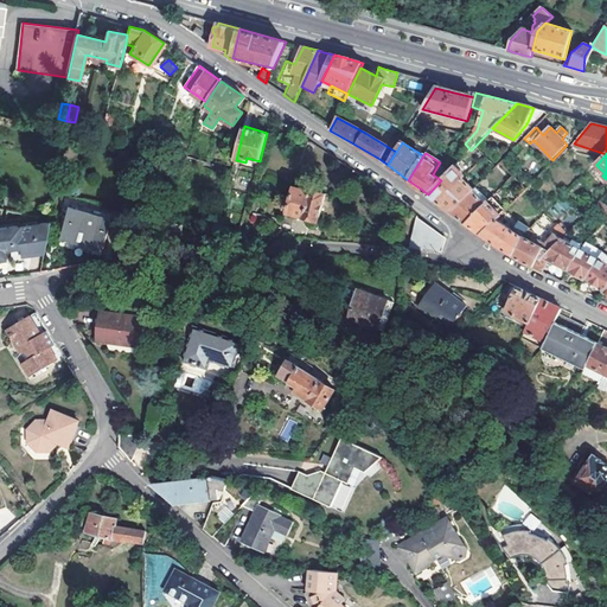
[(499,164),(512,177),(518,172),(504,159),(499,164)]
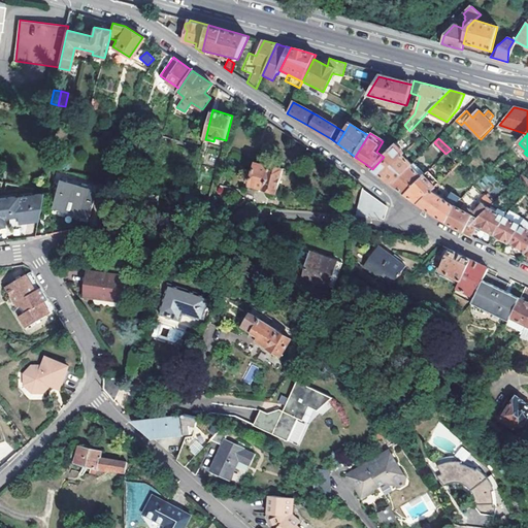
[(382,176),(403,156),(405,153),(396,144),(384,157),(372,169),(380,174),(382,176)]
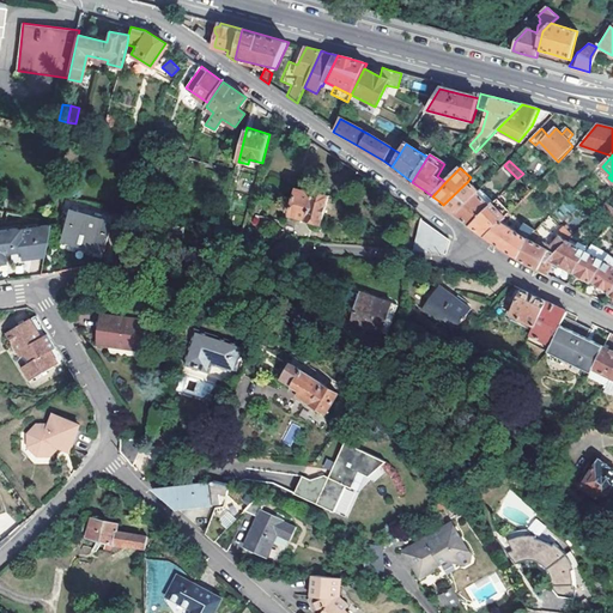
[(517,178),(514,182),(520,188),(523,183),(517,178)]
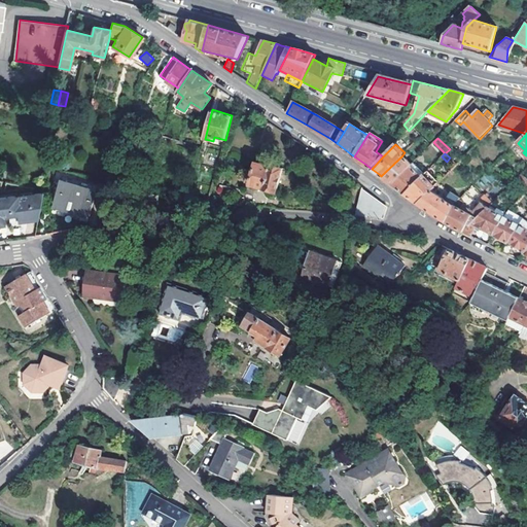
[(392,183),(412,164),(402,155),(381,176),(388,181),(392,183)]
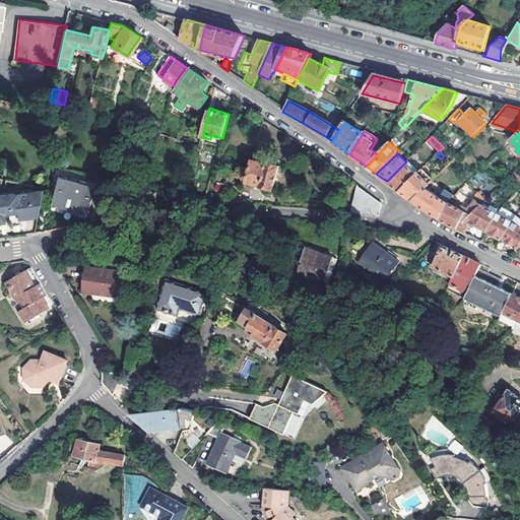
[(248,183),(272,190),(278,167),(267,164),(267,165),(254,160),(248,183)]
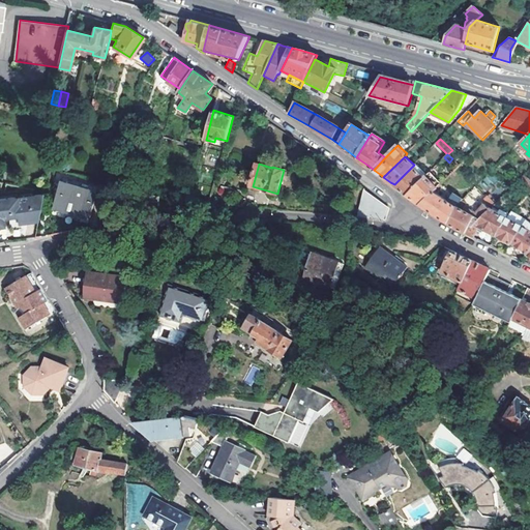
[(407,195),(425,176),(427,175),(416,164),(414,165),(394,184),(404,192),(407,195)]
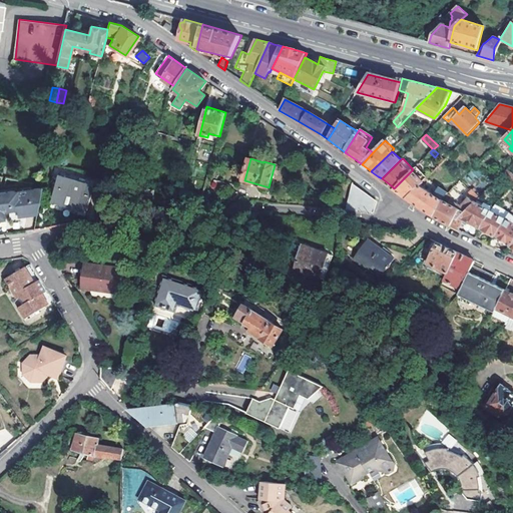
[(423,181),(412,170),(394,188),(398,191),(407,197),(421,184),(423,181)]
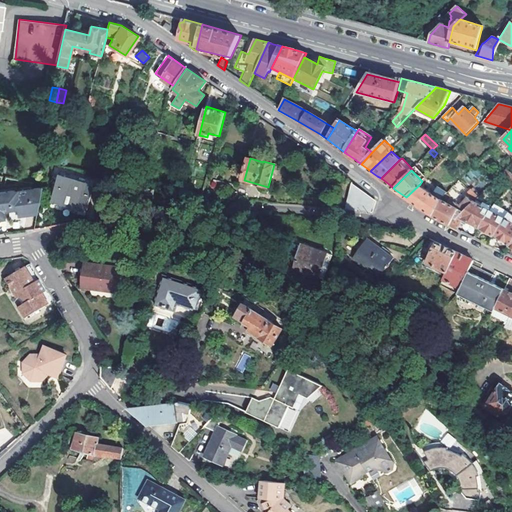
[(87,208),(94,185),(62,174),(54,198),(87,208)]
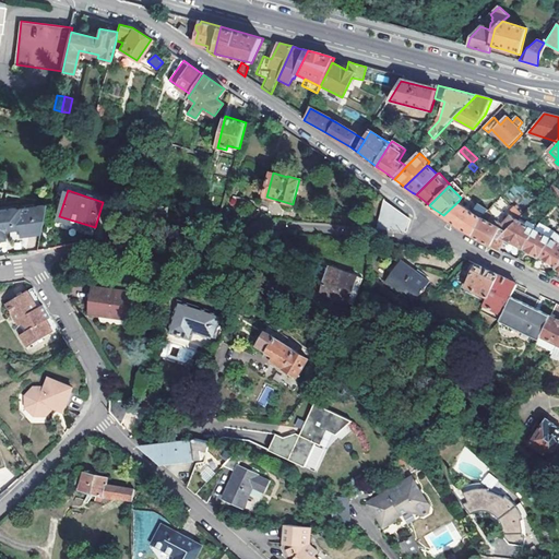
[(473,211),(459,201),(443,215),(456,224),(472,235),(482,216),(489,210),(478,203),(473,211)]
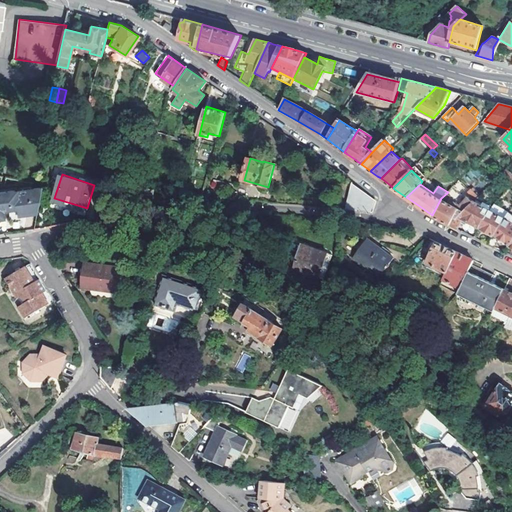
[(354,185),(345,209),(373,214),(376,201),(354,185)]
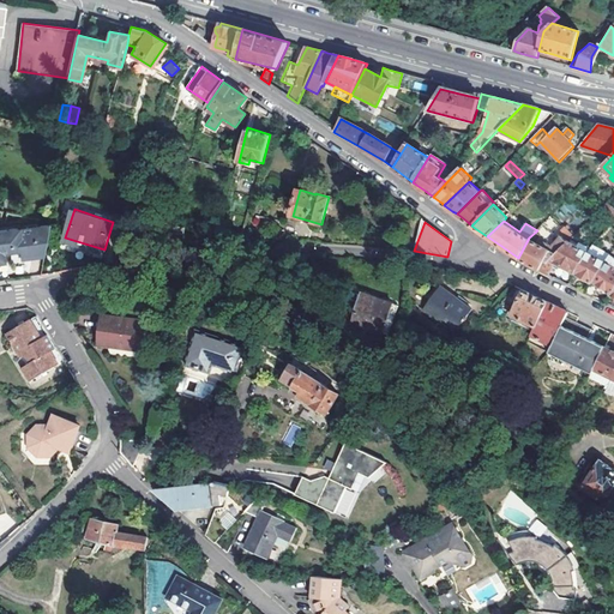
[(19,229),(0,232),(0,262),(4,262),(2,252),(24,250),(23,259),(44,256),(50,224),(38,227),(37,230),(19,234),(19,229)]
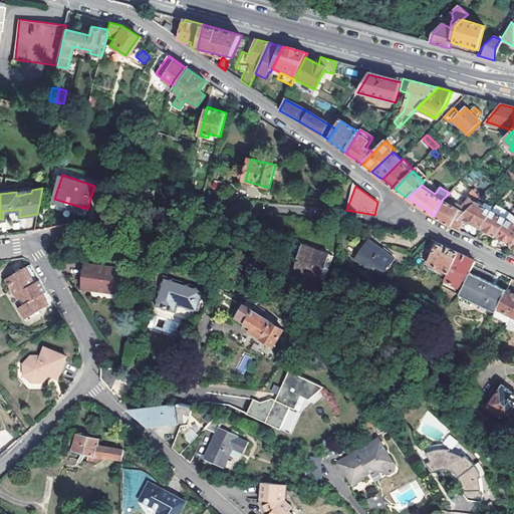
[(459,210),(443,199),(434,216),(448,224),(451,225),(455,218),(458,220),(474,204),(469,199),(459,210)]
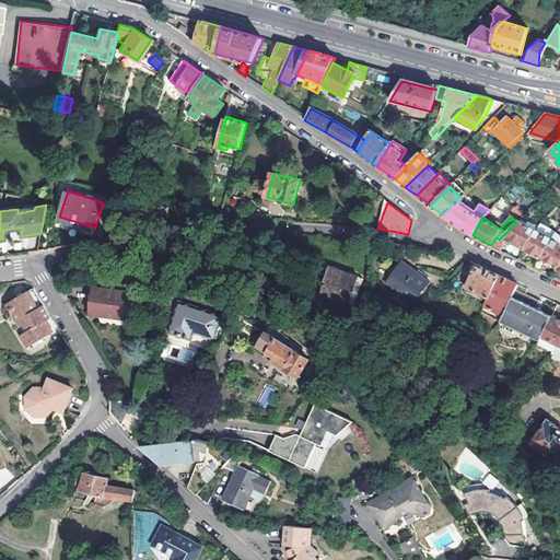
[(536,231),(516,222),(499,240),(496,237),(491,245),(501,251),(508,240),(525,248),(536,231)]
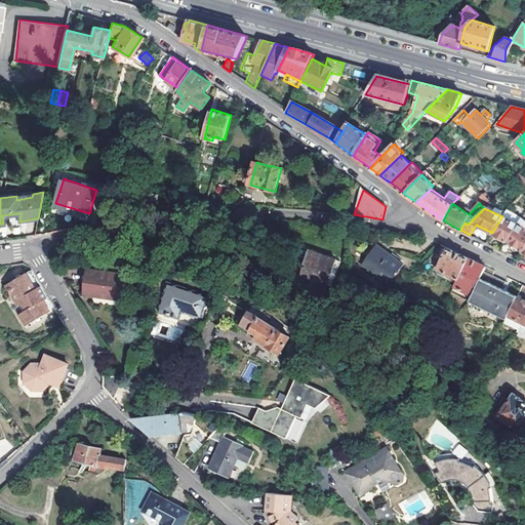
[(502,216),(492,233),(508,241),(519,224),(502,216)]
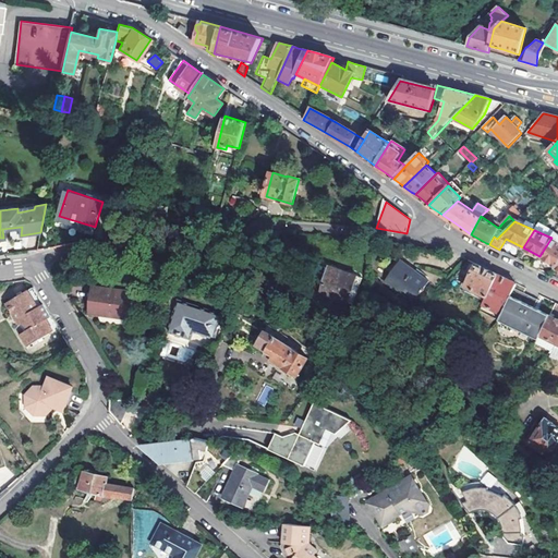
[(557,232),(556,231),(552,238),(540,256),(533,266),(538,268),(540,269),(546,261),(556,267),(557,264),(557,232)]
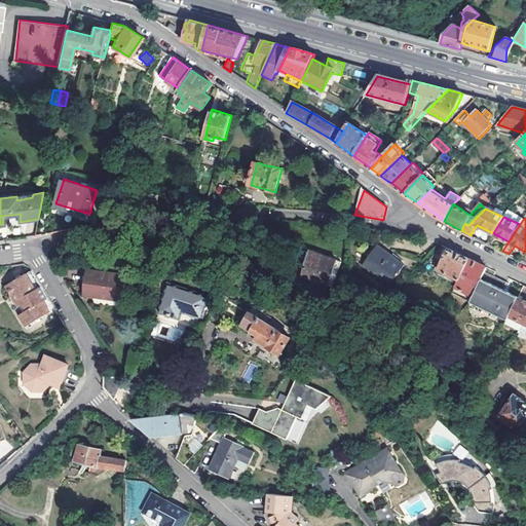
[(364,267),(390,287),(399,275),(401,277),(403,274),(401,272),(405,266),(379,247),(364,267)]
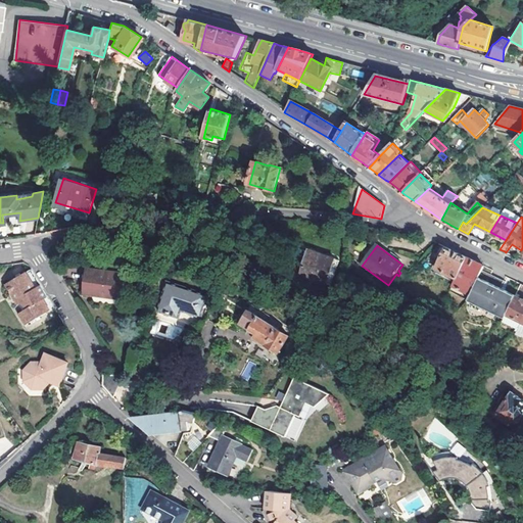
[(436,271),(456,281),(467,258),(456,253),(440,245),(427,258),(439,265),(436,271)]
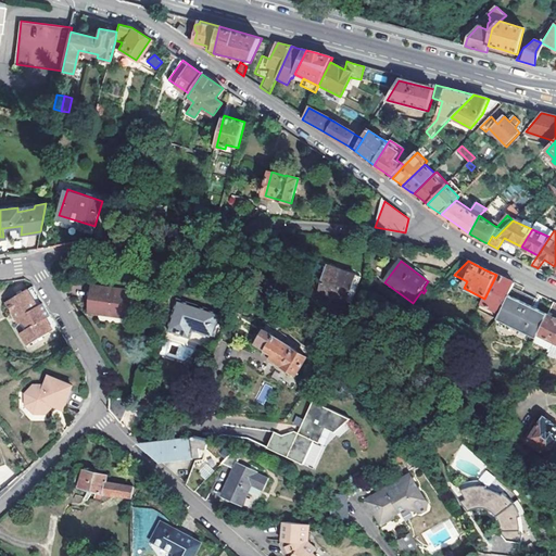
[(351,287),(355,275),(327,265),(317,293),(350,305),(355,289),(351,287)]
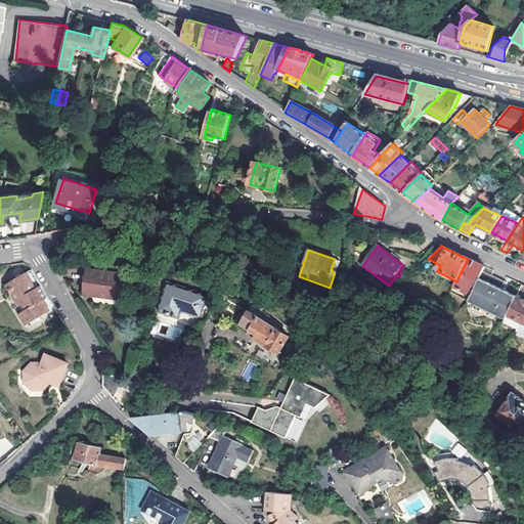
[(331,270),(335,272),(339,261),(335,259),(331,270)]
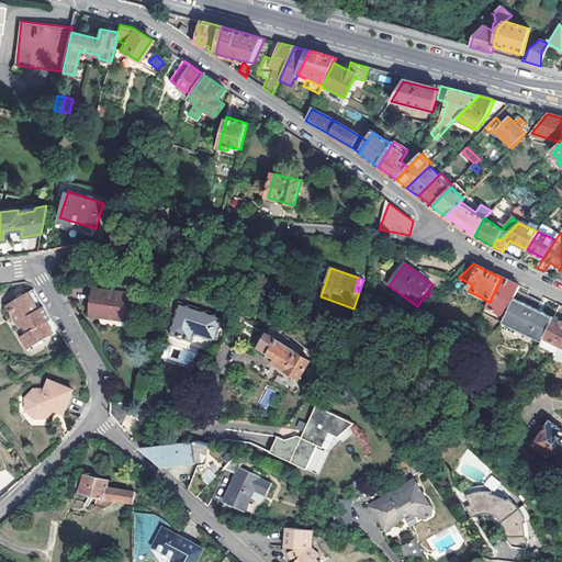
[(502,278),(490,302),(485,310),(505,319),(519,291),(521,288),(505,280),(502,278)]
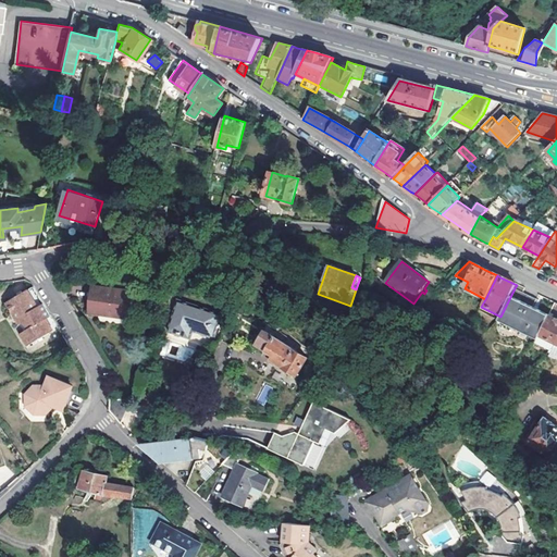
[(94,285),(89,313),(128,319),(133,292),(94,285)]
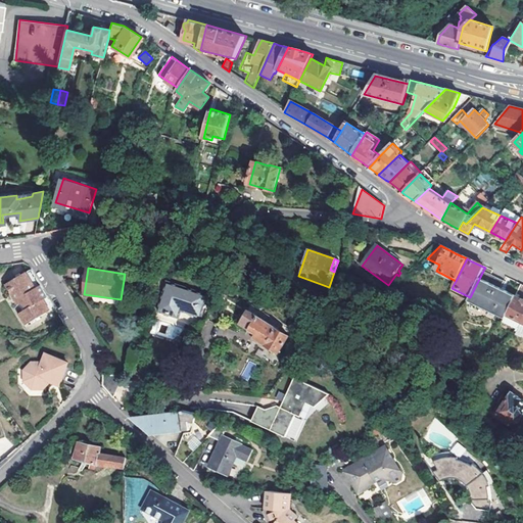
[(7,284),(12,291),(24,312),(20,314),(27,324),(54,307),(32,269),(7,284)]
